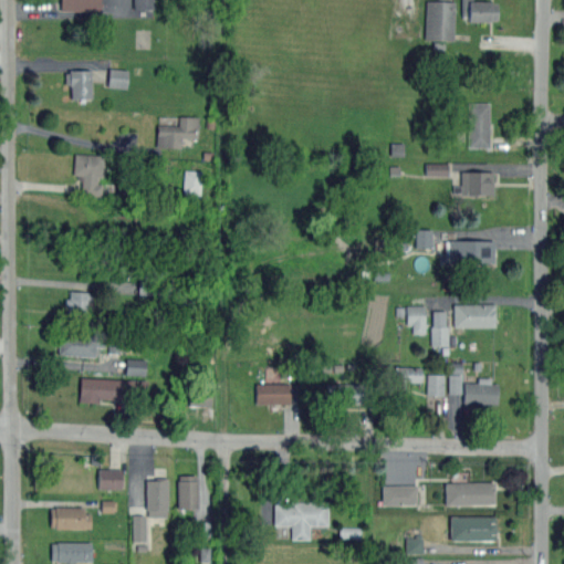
[(62,13),(61,0),(100,0),(100,12),(62,13)]
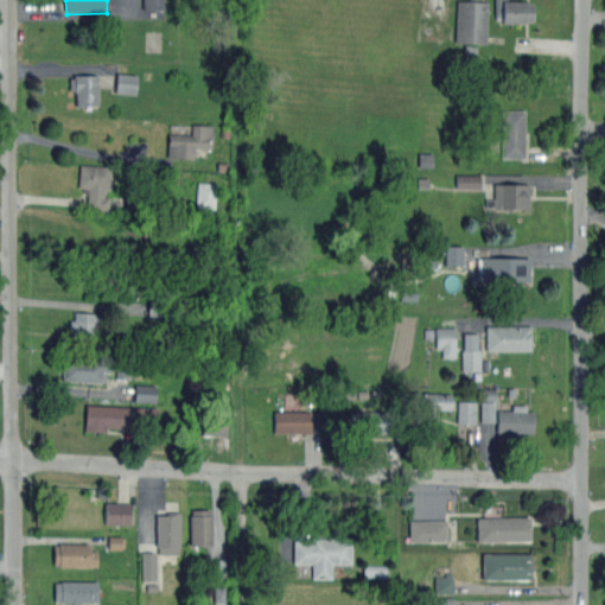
[(146,0),(146,12),(167,11),(166,0),(146,0)]
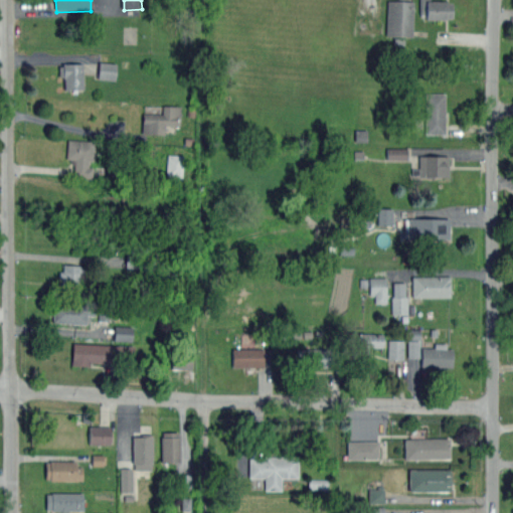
[(452,18),(446,18),(446,20),(426,21),(426,15),(421,15),(420,0),(431,0),(431,3),(446,2),(446,4),(452,4),(452,18)]
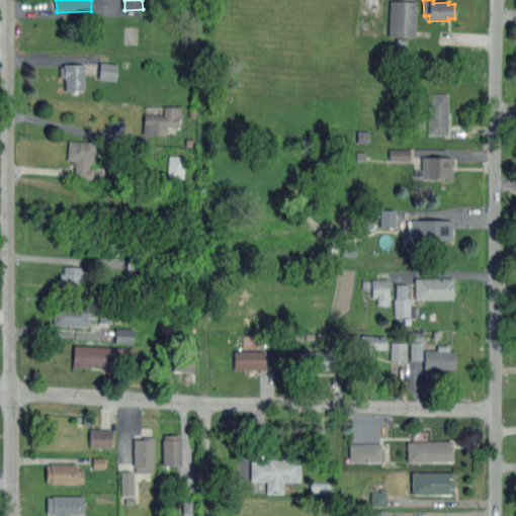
[(417,39),(418,3),(392,2),(391,38),(417,39)]
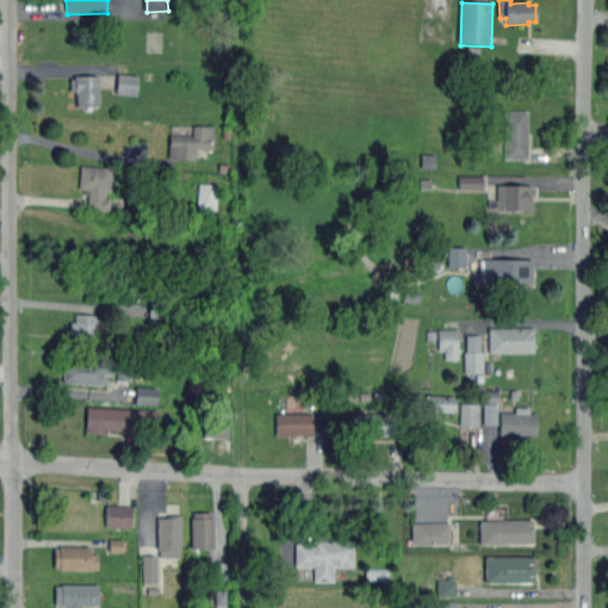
[(87,112),(87,107),(79,107),(79,93),(70,93),(70,79),(75,79),(75,76),(99,76),(99,107),(92,107),(92,112),(87,112)]
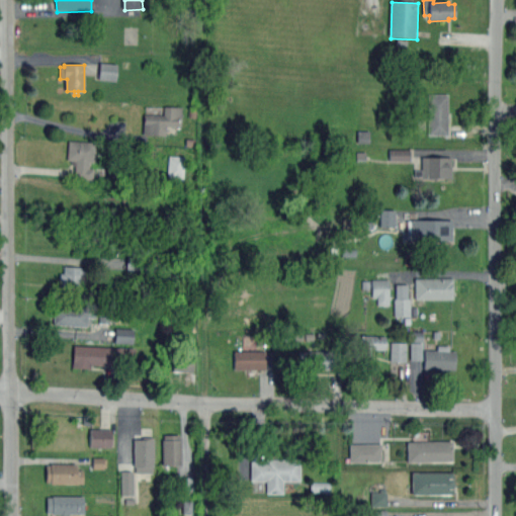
[(117,83),(118,66),(101,65),(100,82),(117,83)]
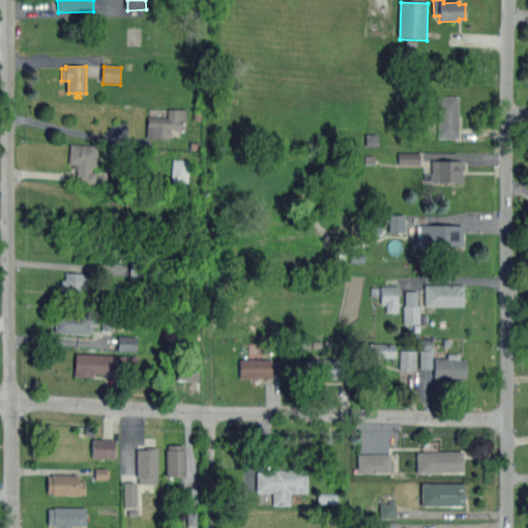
[(459,139),(439,139),(439,97),(459,97),(459,139)]
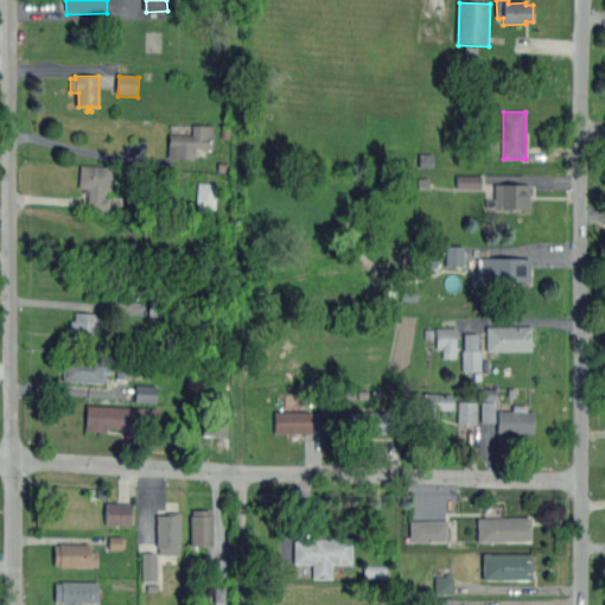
[(195,160),(166,158),(167,135),(192,138),(193,126),(215,127),(214,151),(196,150),(195,160)]
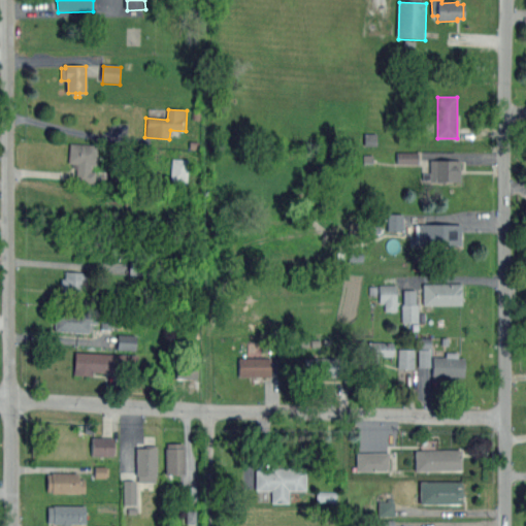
[(95,185),(76,184),(77,170),(74,169),(72,164),(69,164),(70,144),(99,146),(98,167),(92,166),(92,172),(96,172),(95,185)]
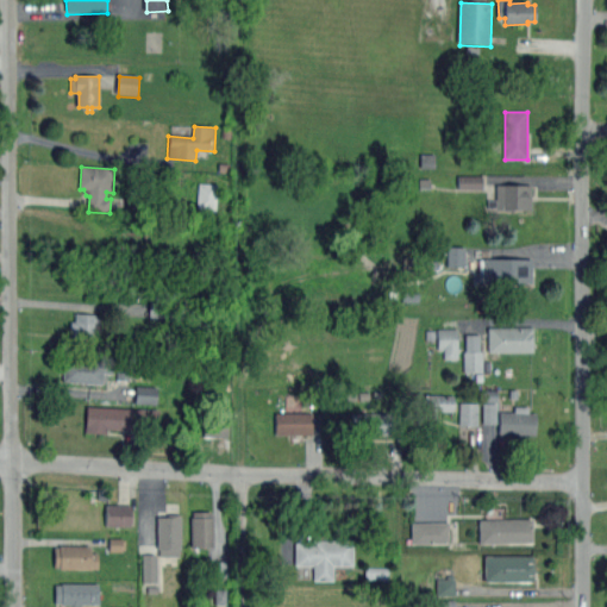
[(485,177),(460,177),(460,191),(485,192),(485,177)]
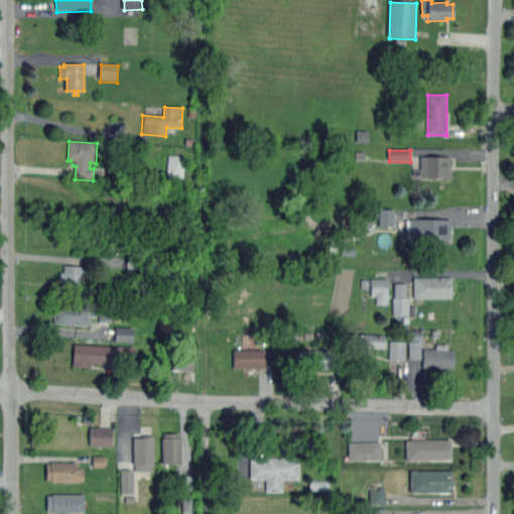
[(451,157),(451,177),(421,178),(421,176),(414,176),(414,169),(421,169),(421,157),(451,157)]
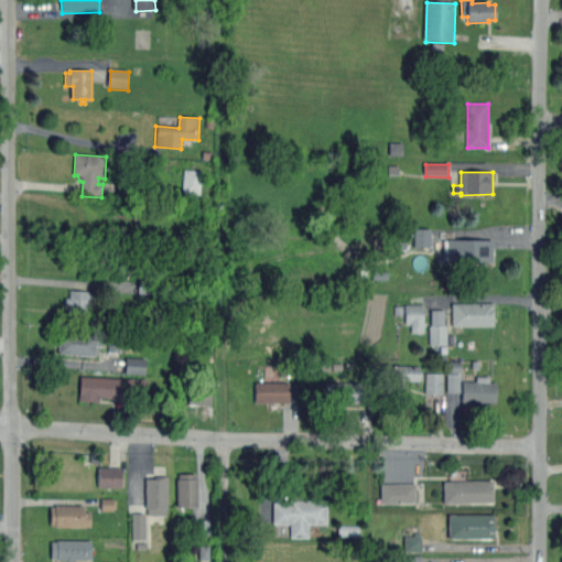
[(431,230),(414,230),(415,249),(432,249),(431,230)]
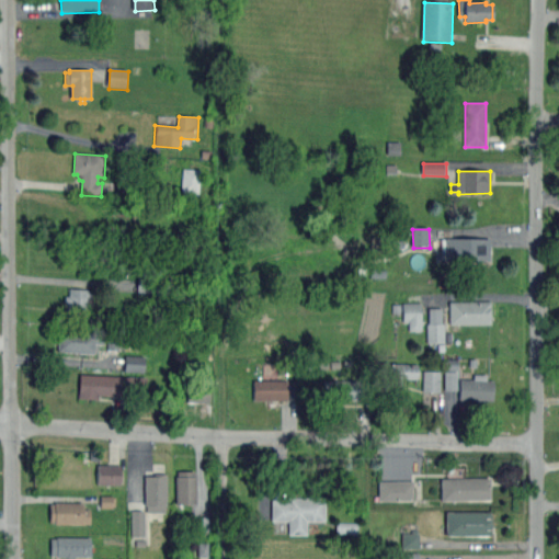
[(491,262),(442,262),(442,240),(491,240),(491,262)]
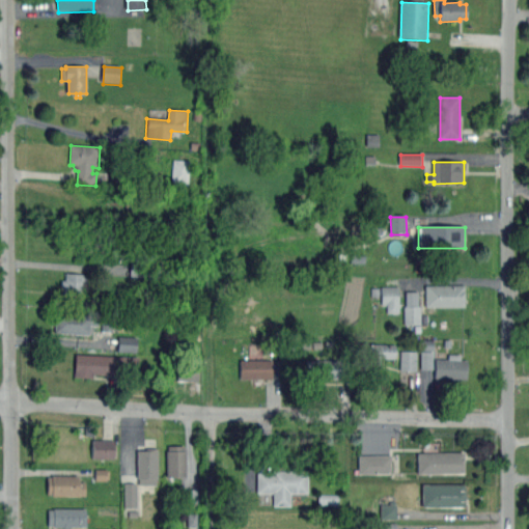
[(87,297),(65,295),(66,288),(61,288),(62,281),(66,282),(67,274),(89,277),(87,297)]
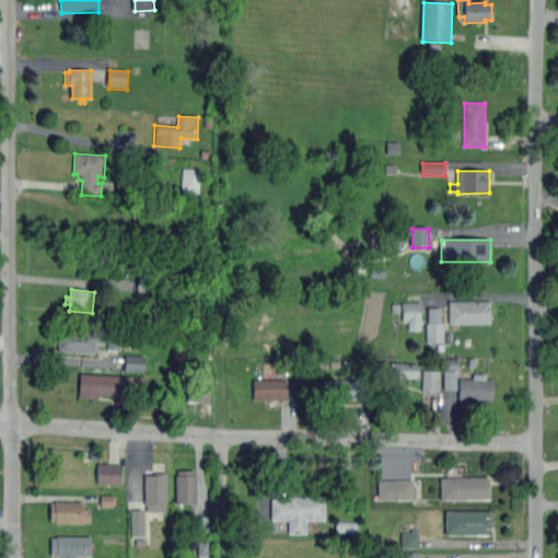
[(491,325),(450,325),(450,302),(491,302),(491,325)]
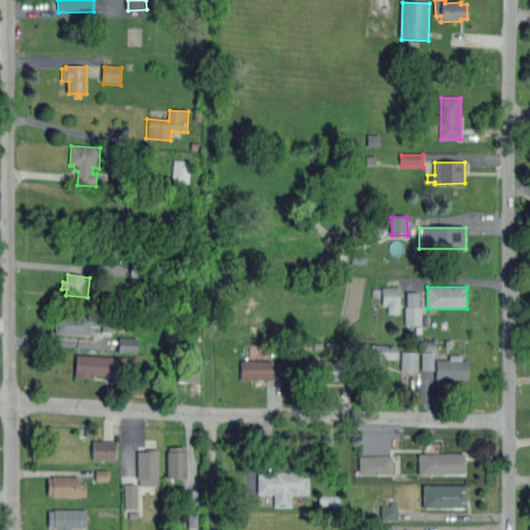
[(402,289),(386,289),(386,315),(401,316),(402,289)]
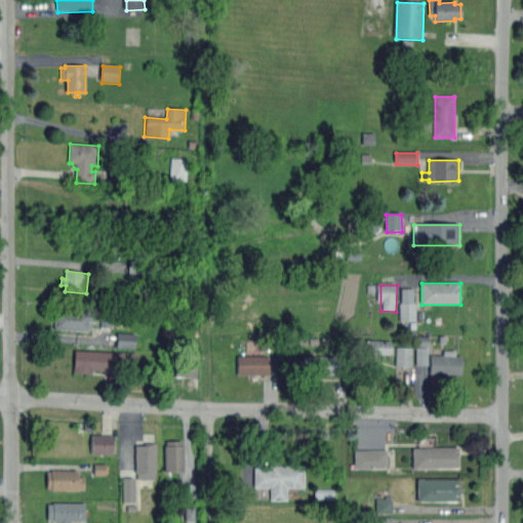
[(416,323),(416,289),(401,289),(402,323),(416,323)]
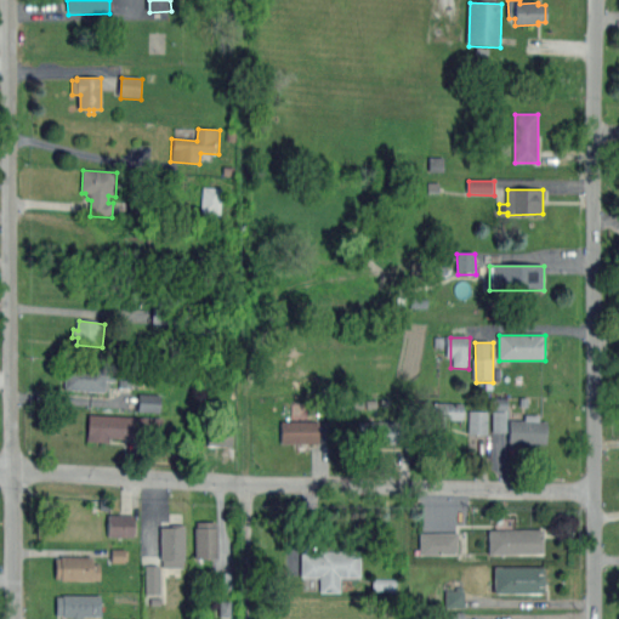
[(111,395),(64,391),(67,367),(118,370),(117,382),(111,382),(111,395)]
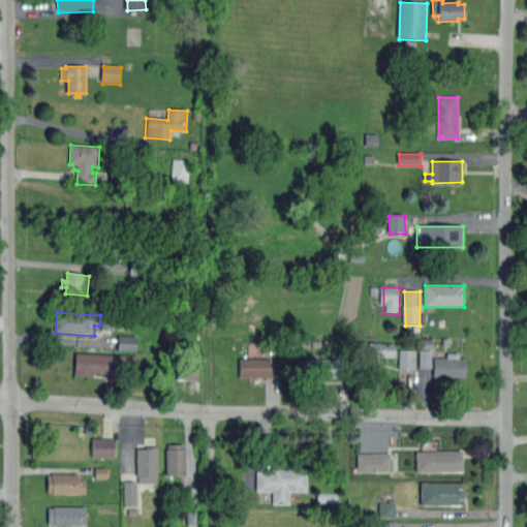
[(137,337),(120,337),(119,352),(137,352),(137,337)]
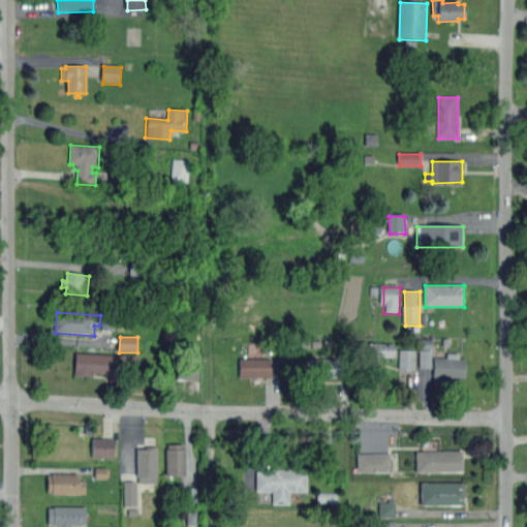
[(422,370),(433,369),(433,341),(421,341),(422,370)]
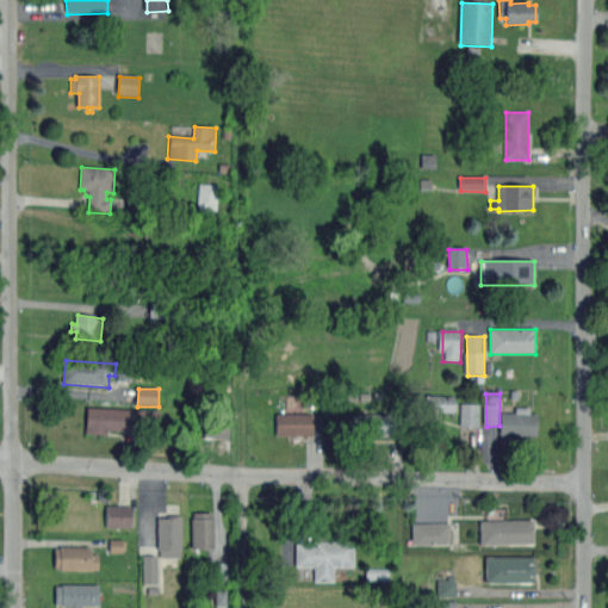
[(438,419),(429,419),(429,413),(415,413),(415,397),(454,397),(454,414),(438,414),(438,419)]
